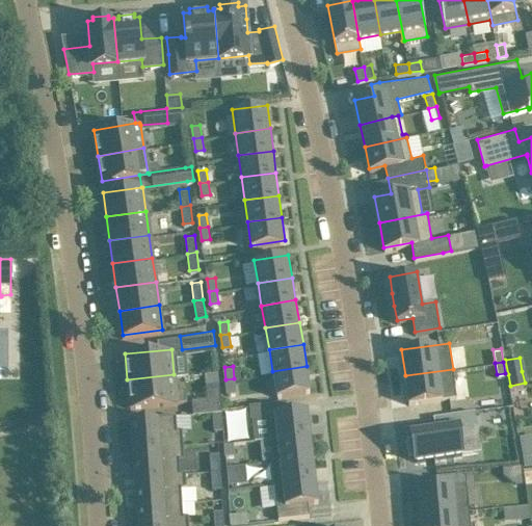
[(276,395),(311,389),(307,366),(272,371),(276,395)]
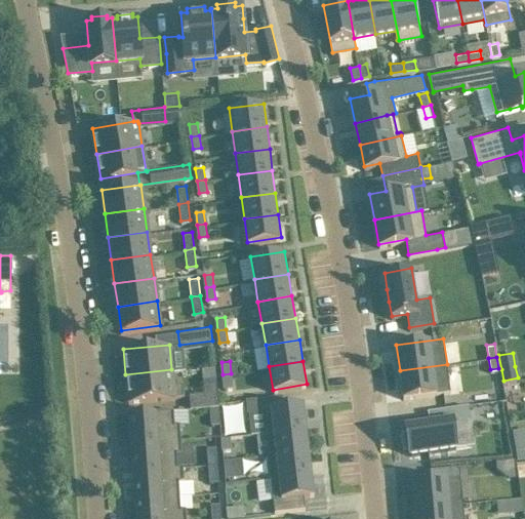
[(447,364),(400,370),(403,396),(450,390),(447,364)]
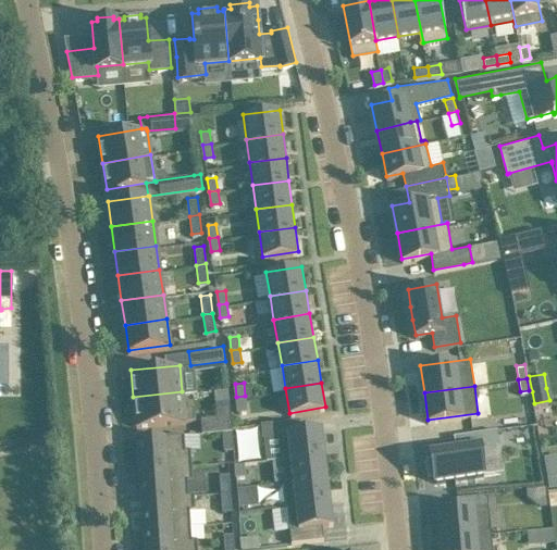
[(133,397),(136,424),(196,417),(194,404),(184,405),(182,391),(133,397)]
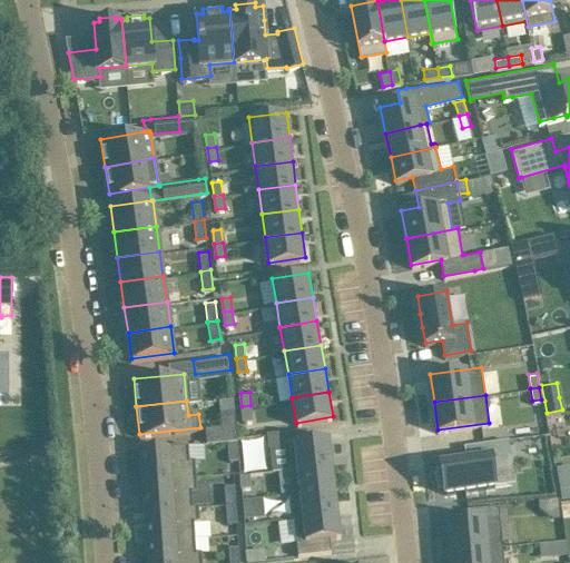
[(244,420),(253,418),(251,405),(242,406),(244,420)]
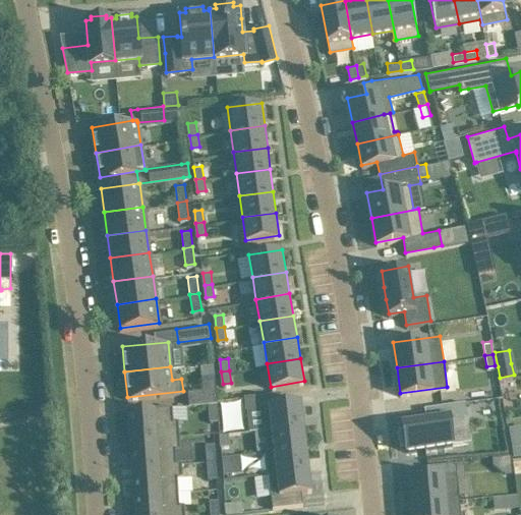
[(215,375),(201,376),(203,389),(187,390),(188,403),(217,401),(215,375)]
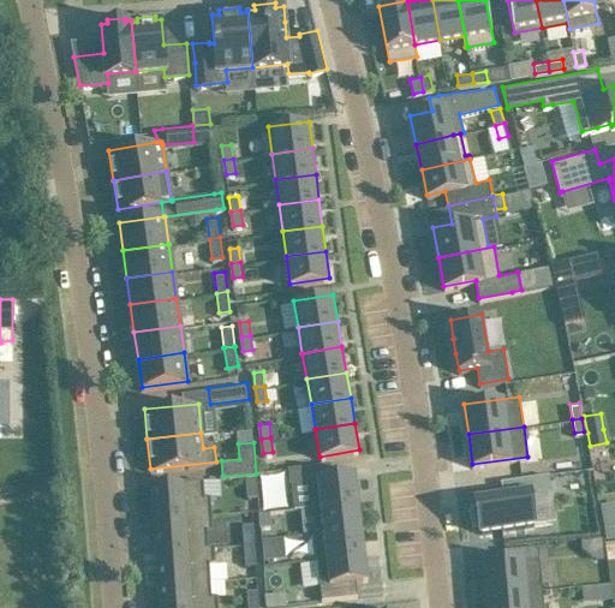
[(358,499),(356,472),(333,475),(330,460),(287,466),(290,482),(308,480),(311,506),(314,506),(314,505),(358,499)]
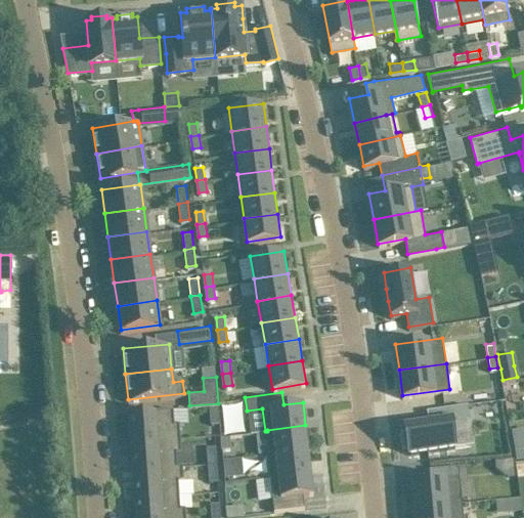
[(501,396),(478,400),(487,452),(510,448),(509,445),(497,447),(496,440),(510,438),(501,396)]
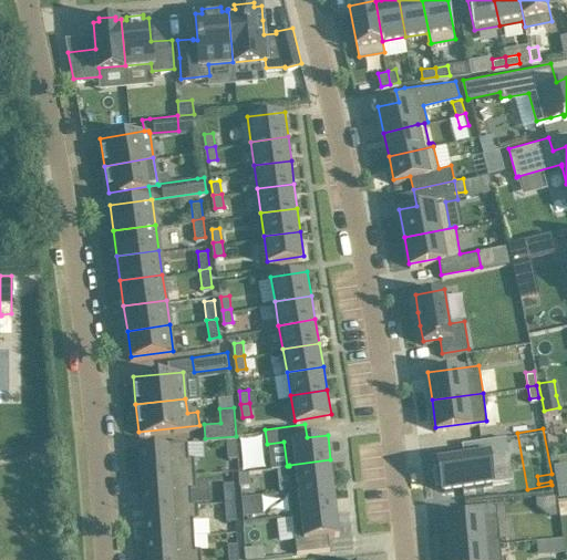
[(440,464),(434,465),(436,484),(443,483),(443,488),(493,480),(490,458),(506,456),(503,436),(506,435),(506,434),(461,442),(463,454),(439,458),(440,464)]
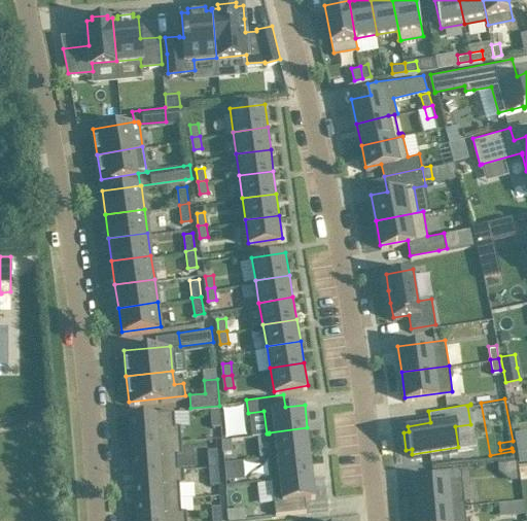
[(219,406),(210,407),(212,424),(221,423),(219,406)]
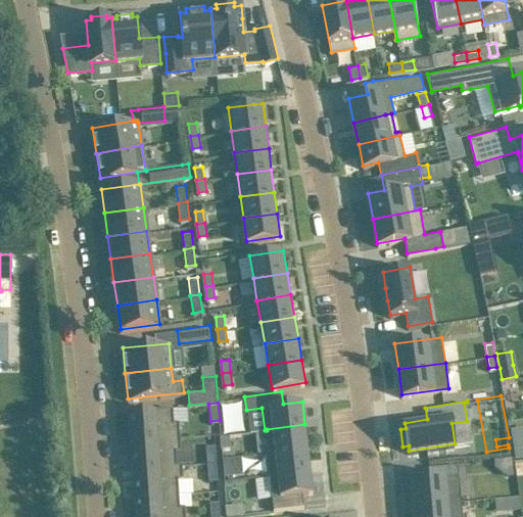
[(173,406),(129,409),(131,438),(180,434),(179,420),(174,421),(173,406)]
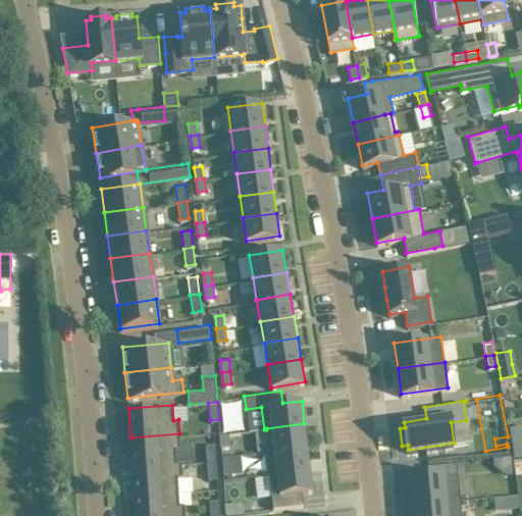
[(307,445),(304,423),(266,428),(266,429),(268,449),(269,450),(307,445)]
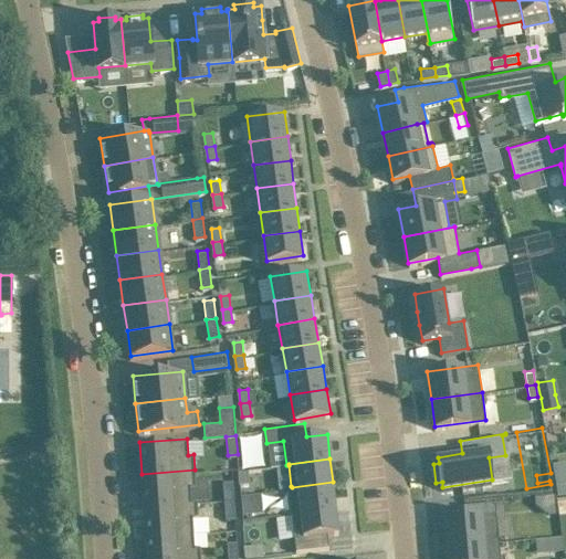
[(249,482),(248,468),(239,470),(240,483),(249,482)]
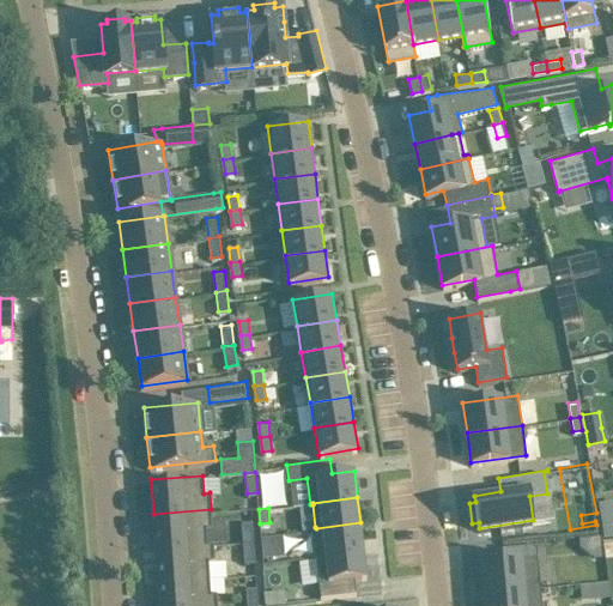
[(211,509),(153,514),(156,546),(207,543),(207,541),(206,527),(212,526),(211,509)]
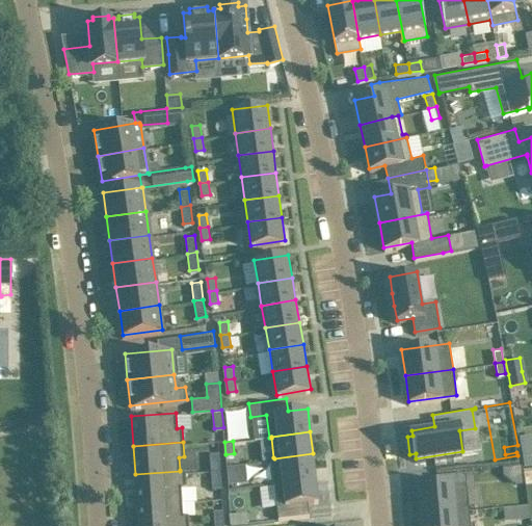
[(218,451),(210,452),(211,469),(220,469),(218,451)]
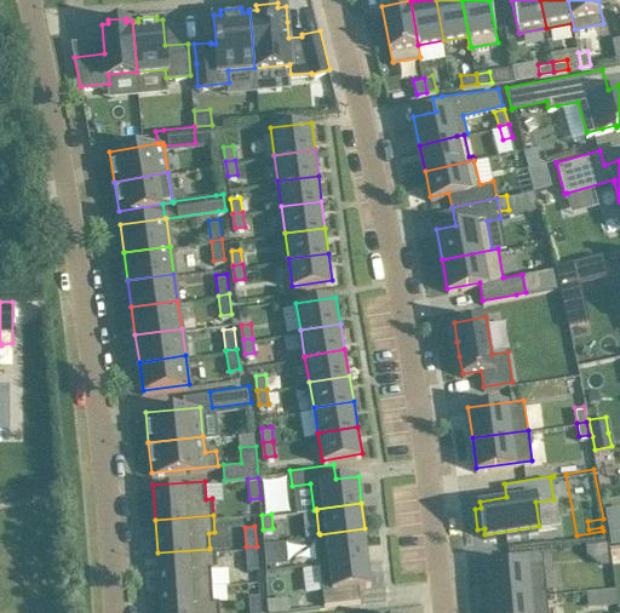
[(367,555),(365,528),(320,534),(319,533),(314,534),(316,562),(319,562),(319,561),(367,555)]
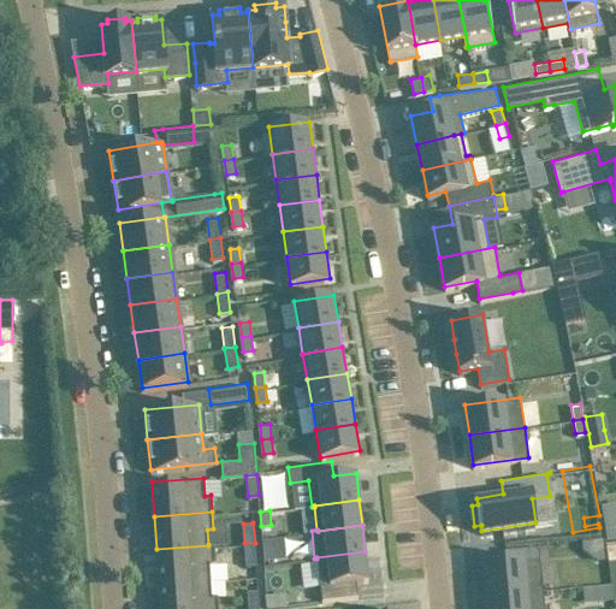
[(274,557),(272,536),(262,537),(265,559),(274,557)]
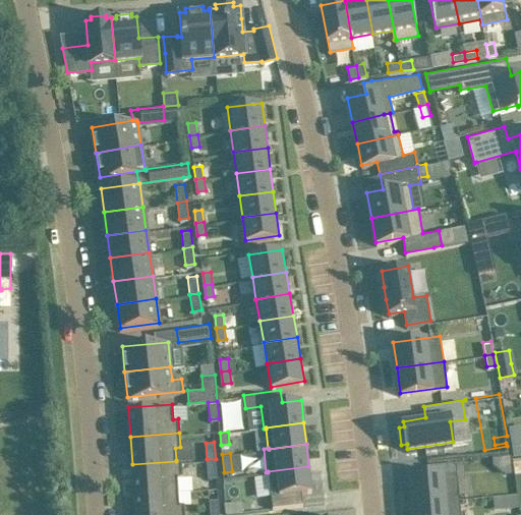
[(207,459),(208,476),(217,475),(216,459),(207,459)]
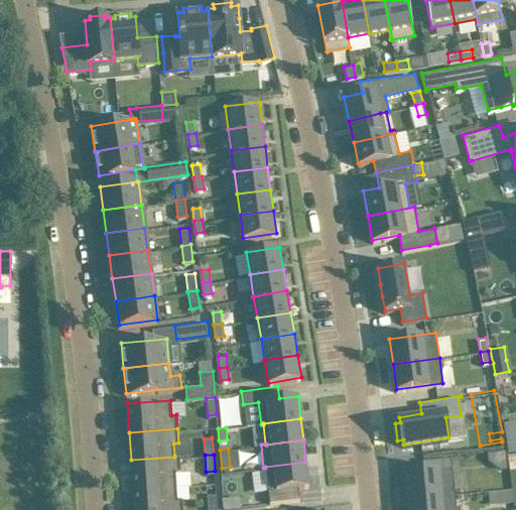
[(174,457),(131,460),(133,488),(176,485),(175,471),(180,471),(179,456),(174,456),(174,457)]
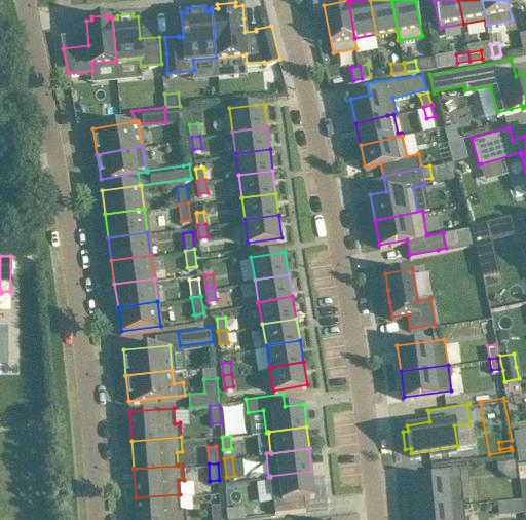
[(433,479),(414,481),(416,507),(463,502),(461,476),(460,466),(431,469),(433,479)]
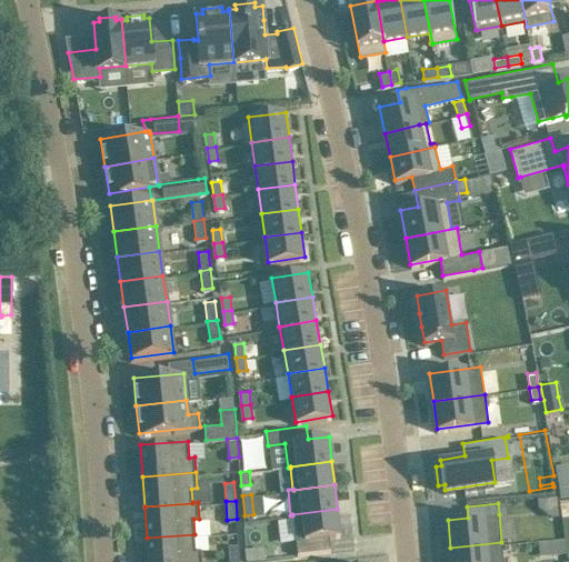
[(340,534),(337,509),(292,514),(292,515),(296,539),(340,534)]
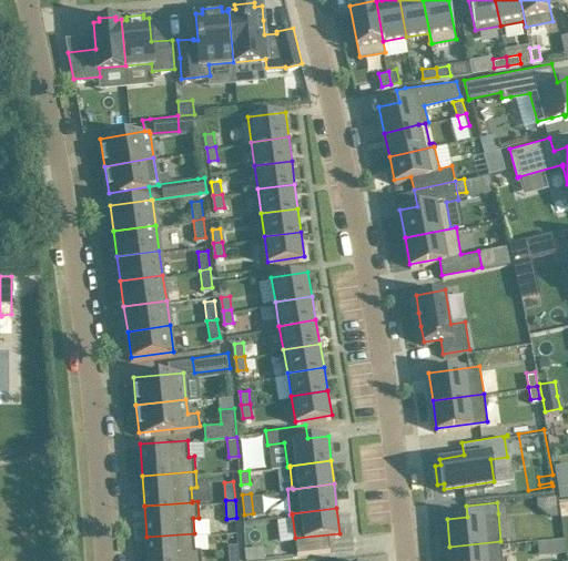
[(194,533),(146,537),(148,560),(201,560),(201,548),(195,548),(194,533)]
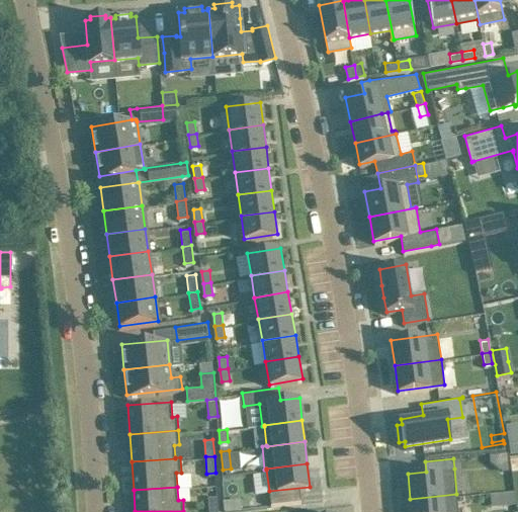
[(458,511),(456,494),(410,499),(411,511),(458,511)]
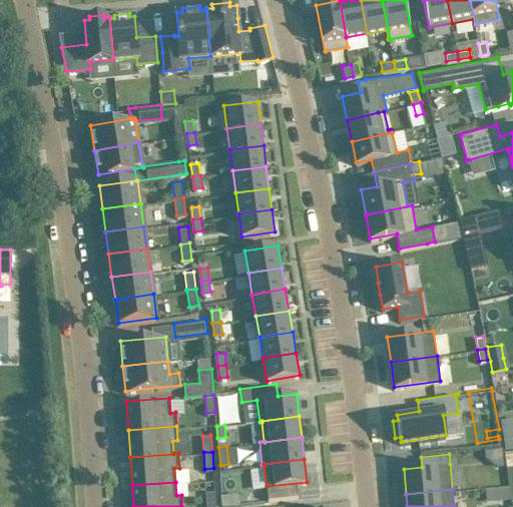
[(214,490),(206,490),(206,506),(215,506),(214,490)]
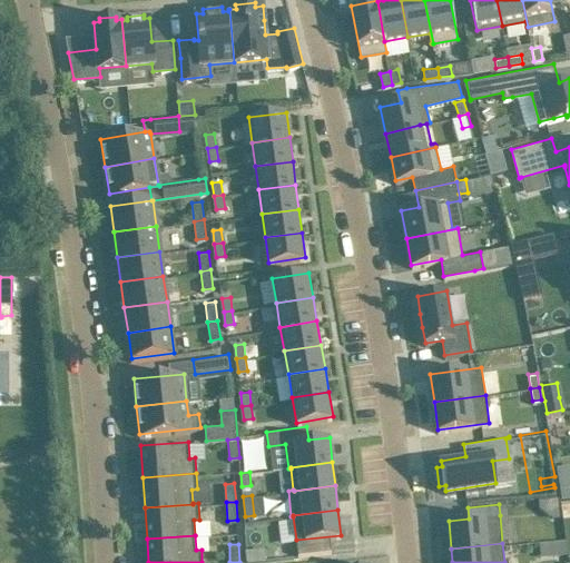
[(259,557),(258,546),(246,549),(247,559),(259,557)]
